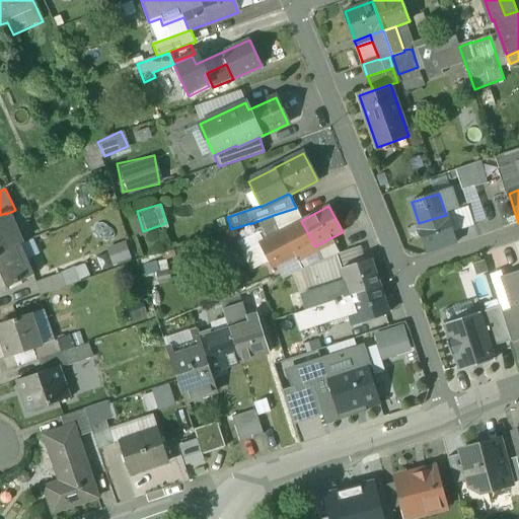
[(296,208),(274,215),(282,231),(301,221),(302,220),(296,208)]
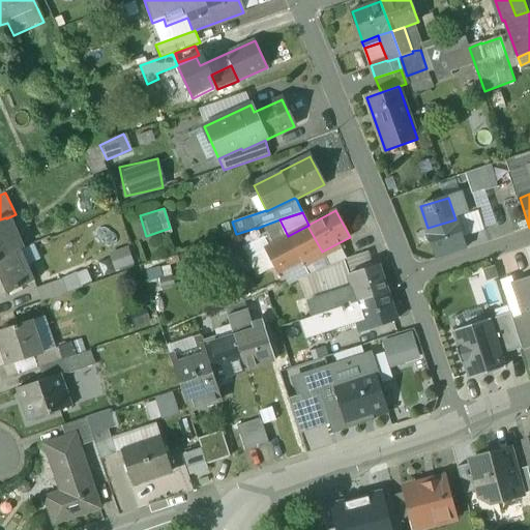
[(0,219),(0,259),(21,249),(6,218),(6,217),(0,219)]
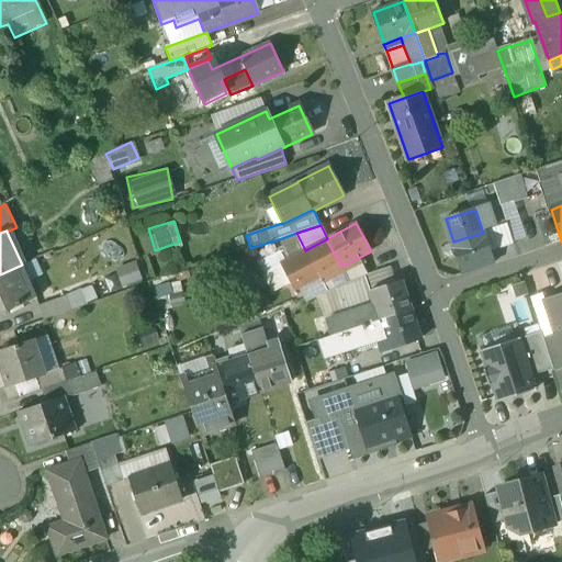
[(483,233),(453,242),(464,273),(495,263),(484,232),(483,233)]
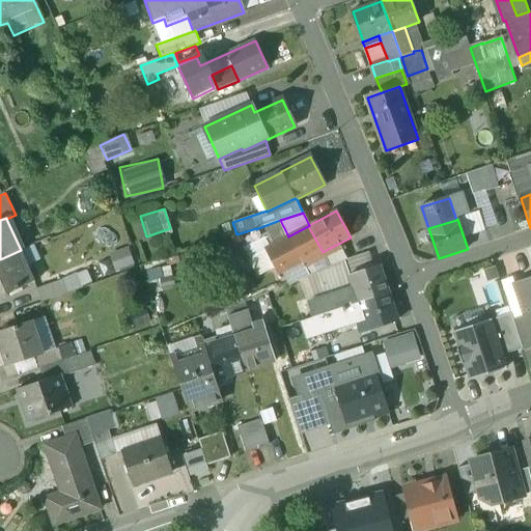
[(280,220),(263,226),(273,244),(273,245),(288,236),(280,220)]
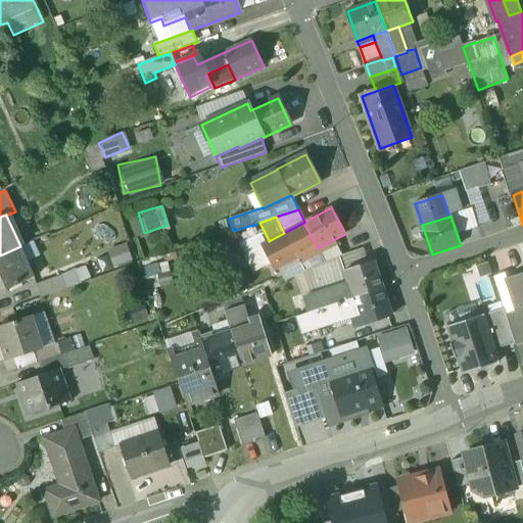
[(284,233),(269,241),(269,240),(263,244),(273,264),(294,252),(297,259),(318,248),(303,223),(284,233)]
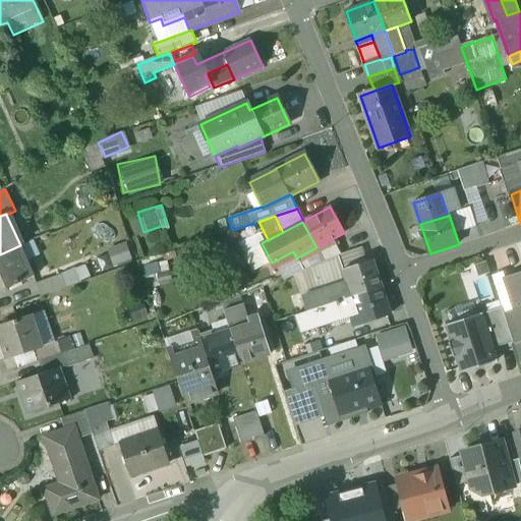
[(316,247),(296,258),(302,270),(340,254),(332,239),(316,247)]
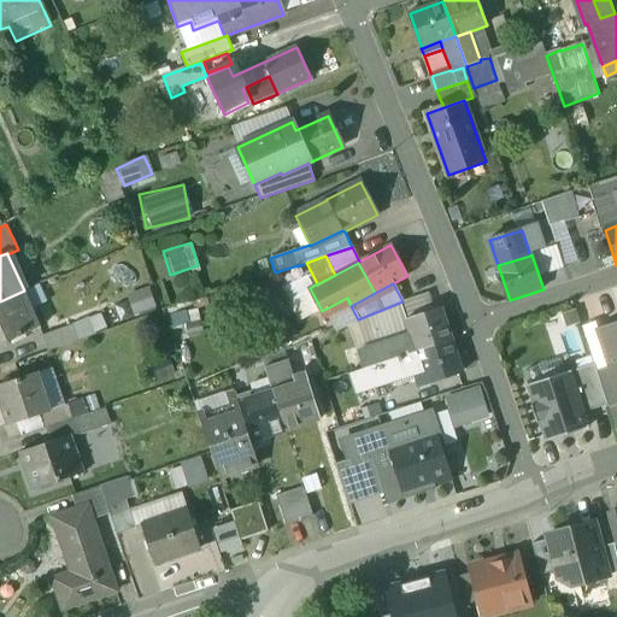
[(124,295),(131,316),(154,307),(146,287),(124,295)]
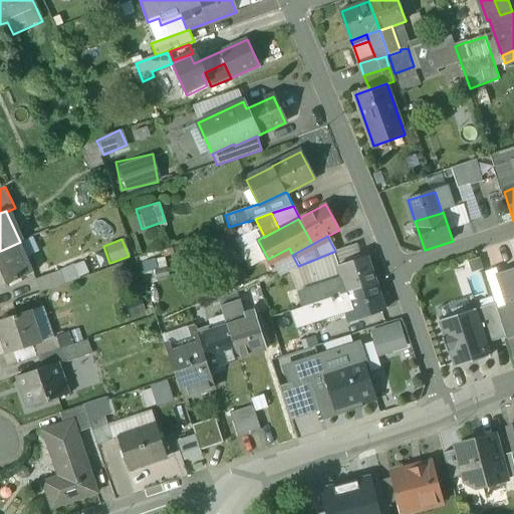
[(20,242),(0,251),(0,288),(33,274),(20,242)]
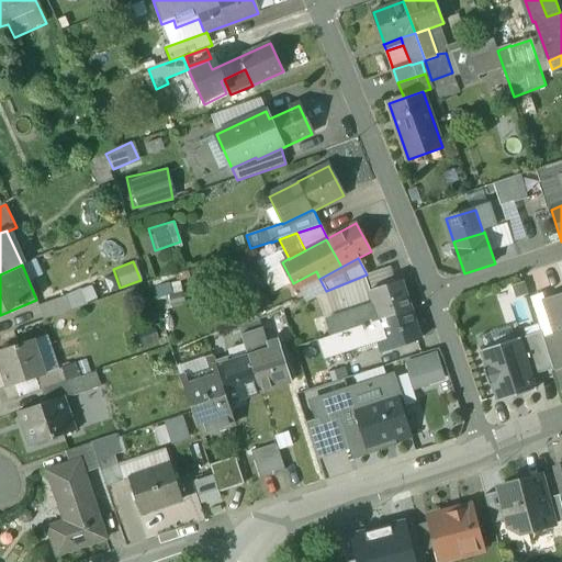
[(36,305),(43,319),(107,292),(101,278),(36,305)]
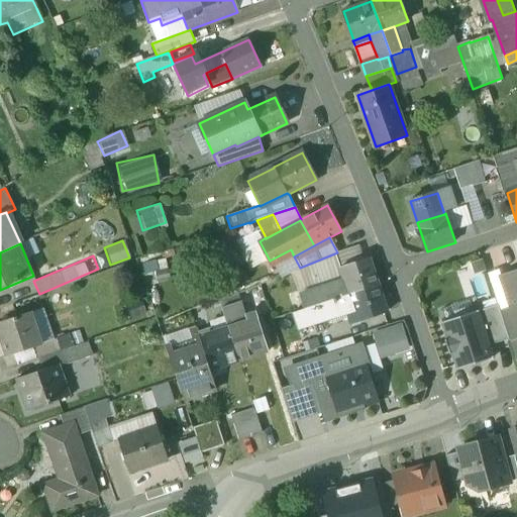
[(370,259),(340,269),(344,282),(348,295),(379,285),(370,259)]
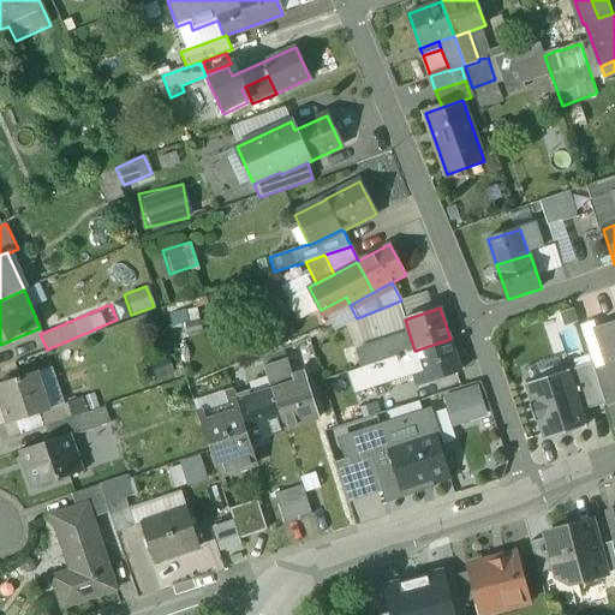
[(614,324),(598,332),(610,368),(614,382),(614,324)]
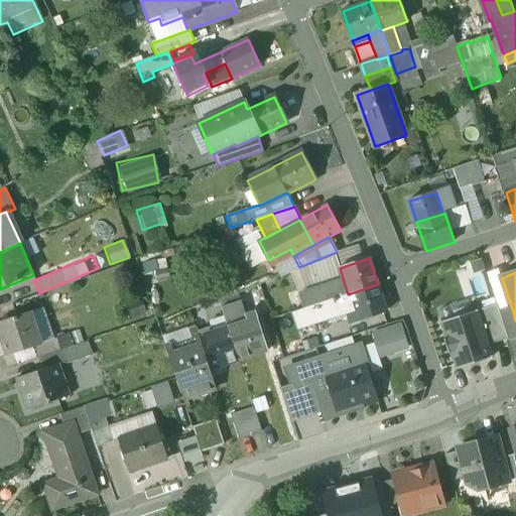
[(344,281),(299,296),(303,309),(348,294),(344,281)]
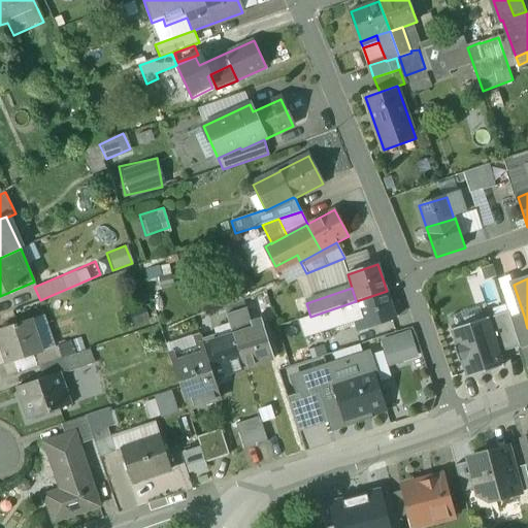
[(387,291),(356,301),(365,329),(396,319),(387,291)]
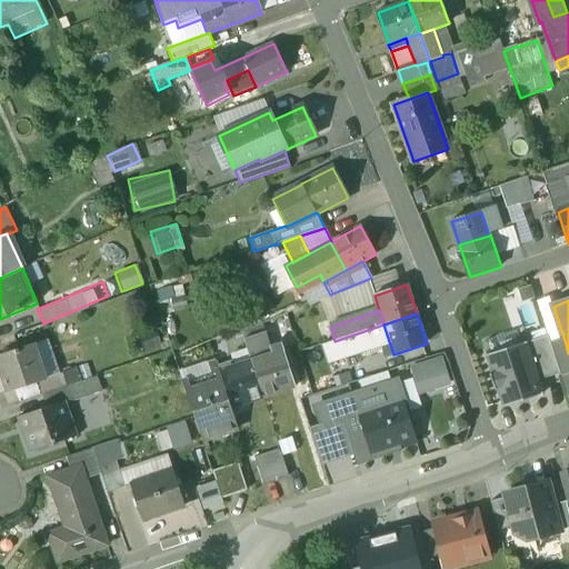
[(335,341),(322,345),(328,362),(382,345),(387,357),(393,355),(383,325),(335,341)]
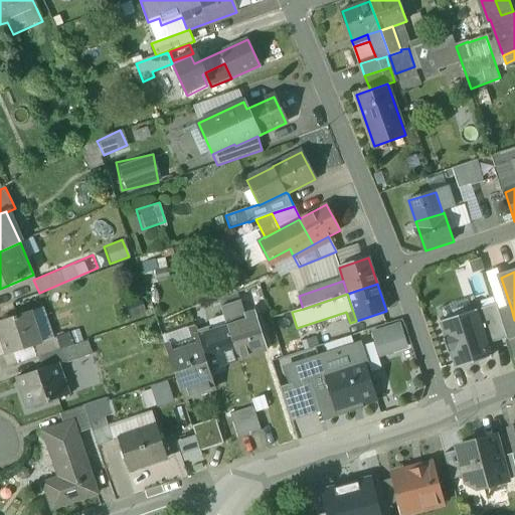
[(497,305),(477,311),(488,344),(508,337),(499,312),(497,305)]
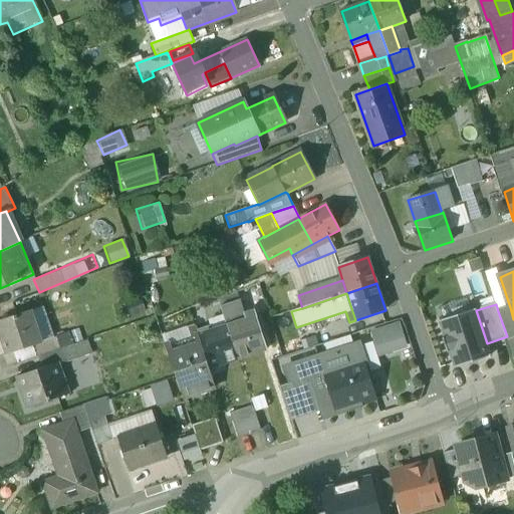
[(513,319),(510,307),(498,311),(507,336),(508,341),(513,338),(513,319)]
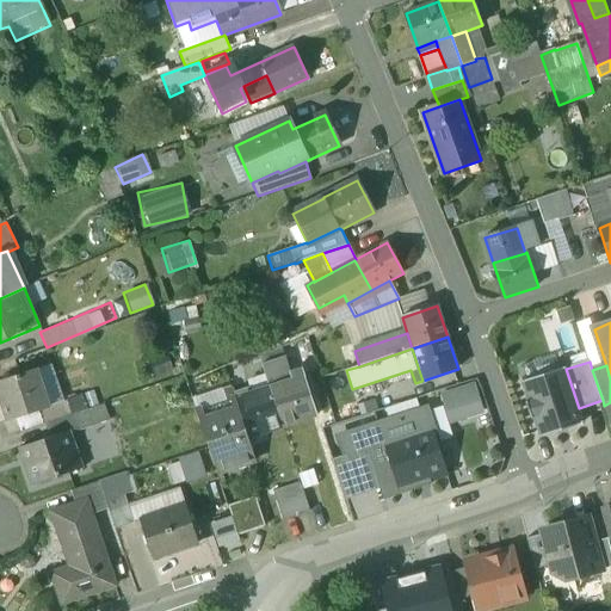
[(566,369),(523,383),(541,438),(584,423),(579,408),(566,369)]
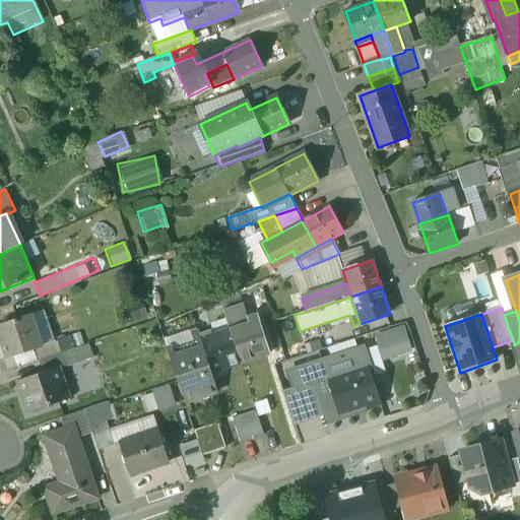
[(31,316),(0,326),(0,334),(8,360),(35,351),(43,348),(42,347),(31,316)]
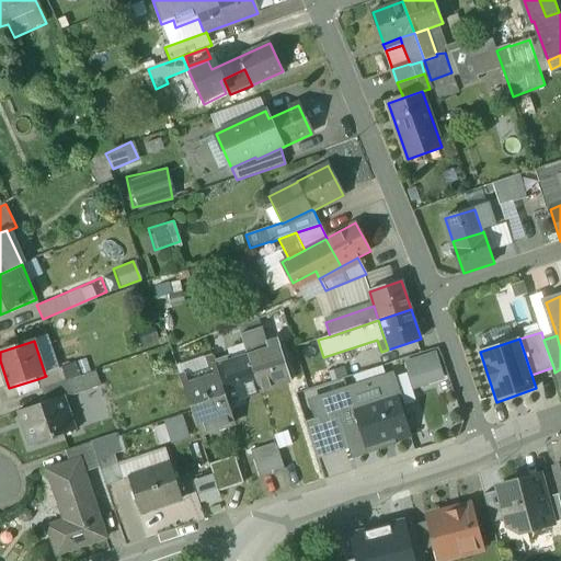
[(282,345),(248,356),(259,391),(293,380),(282,345)]
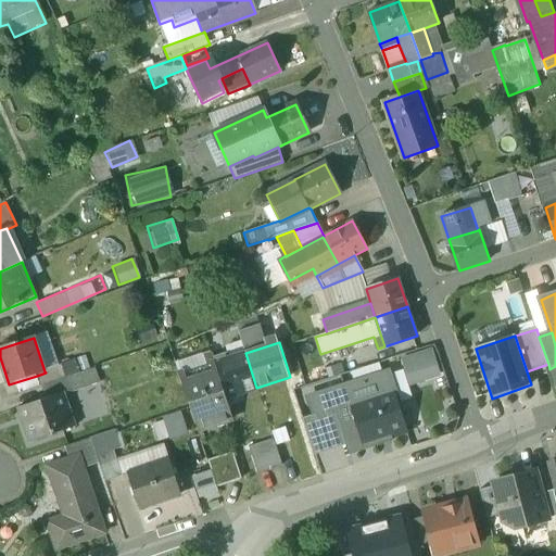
[(440,374),(432,352),(411,359),(417,381),(440,374)]
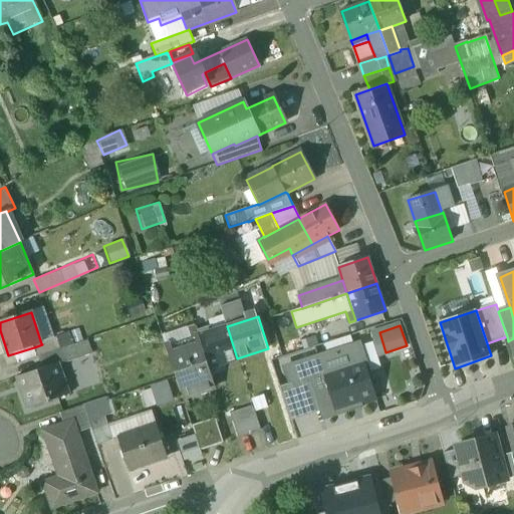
[(227,326),(198,335),(209,367),(237,358),(227,326)]
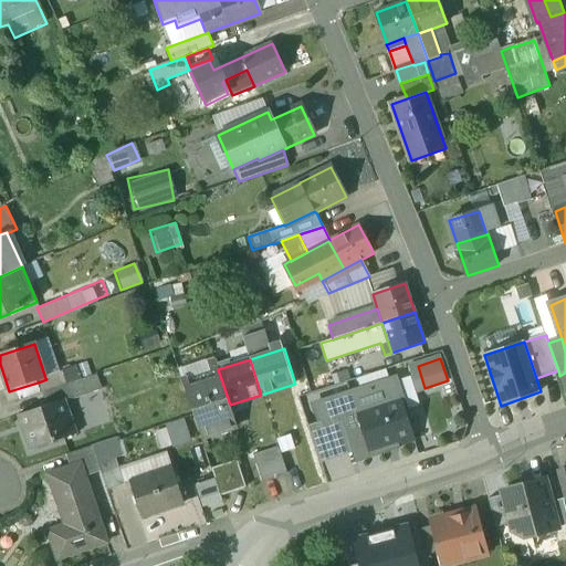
[(354,363),(329,370),(336,391),(354,385),(360,383),(354,363)]
